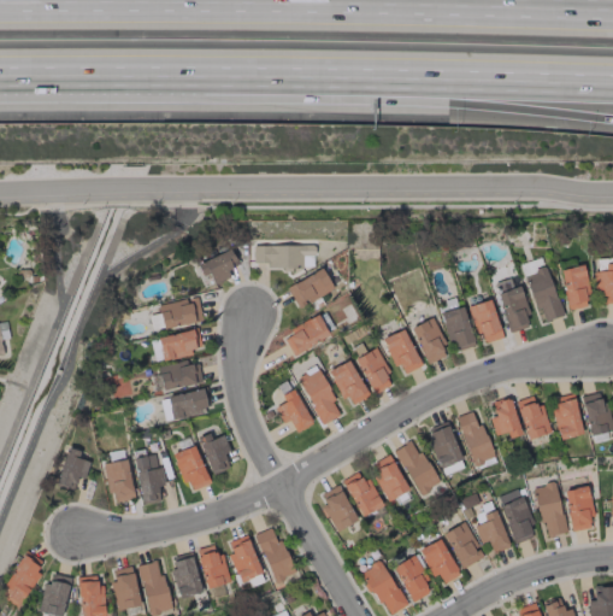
[(254,246),(254,264),(269,263),(269,269),(316,268),(316,245),(254,246)]
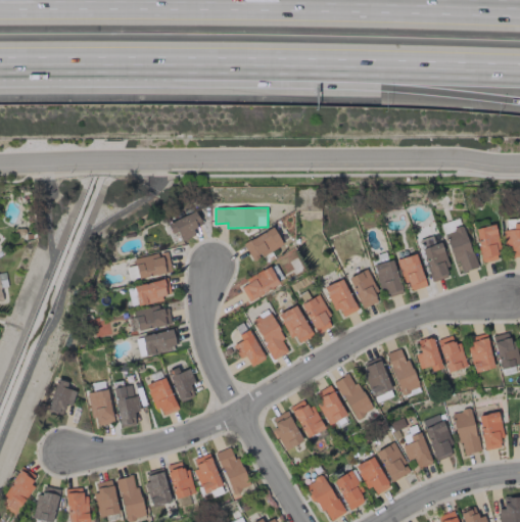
[(178,232),(183,242),(196,235),(194,230),(203,226),(195,208),(167,222),(173,235),(178,232)]
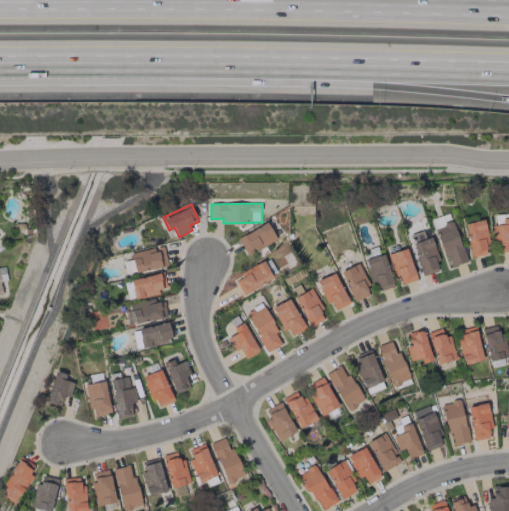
[(508,218),(503,219),(503,225),(494,226),(494,242),(501,242),(502,252),(508,251),(508,218)]
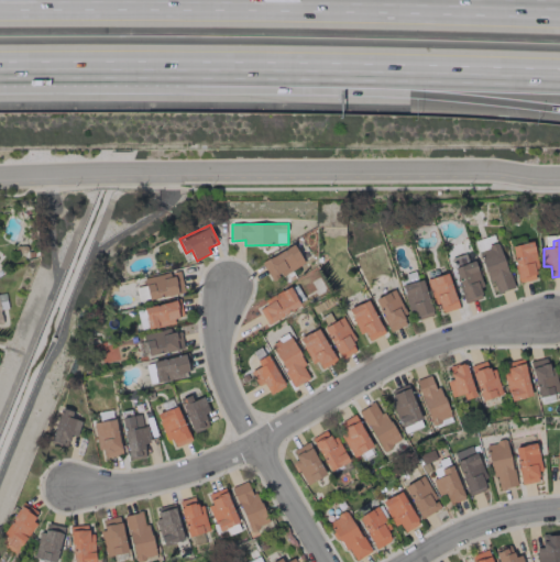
[(514,245),(518,283),(537,281),(536,271),(539,270),(536,243),(514,245)]
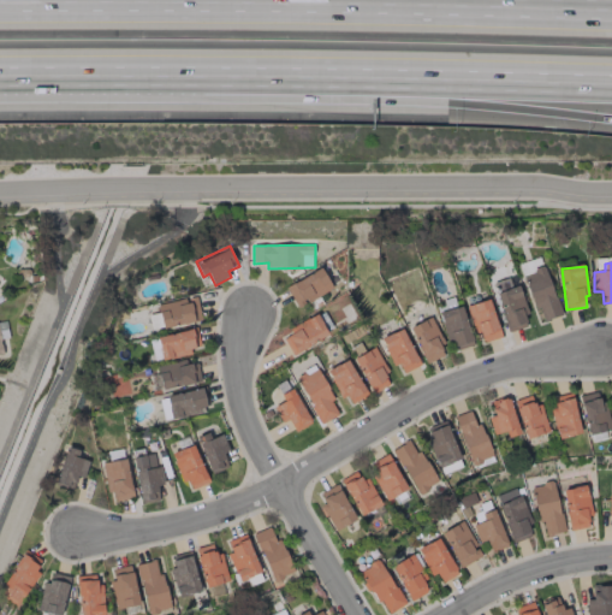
[(334,288),(321,267),(287,289),(301,309),(334,288)]
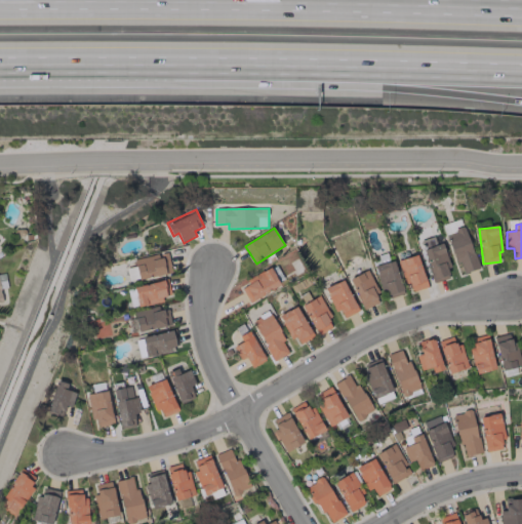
[(450,233),(460,275),(479,271),(468,229),(450,233)]
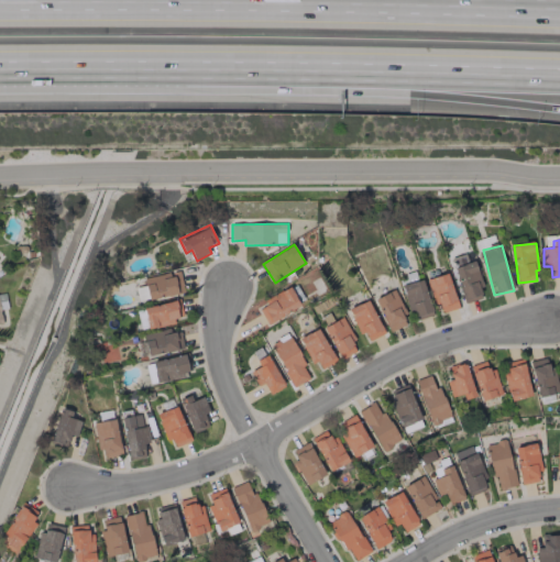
[(476,261),(470,263),(468,254),(454,257),(464,304),(485,299),(476,261)]
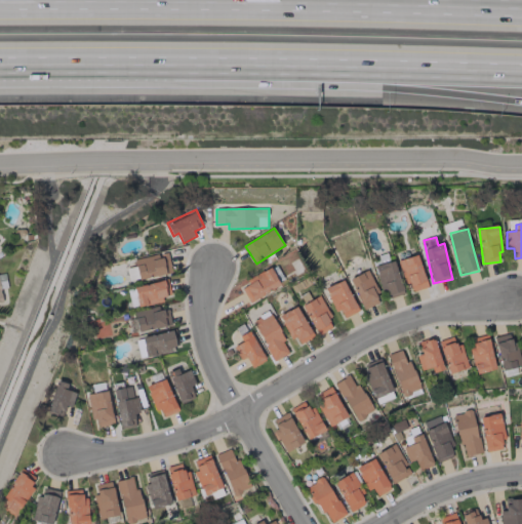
[(139,280),(173,273),(169,253),(135,259),(139,280)]
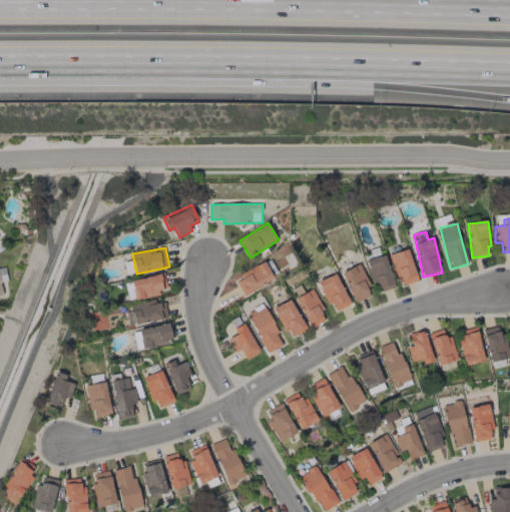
[(402,287),(420,281),(409,248),(391,254),(402,287)]
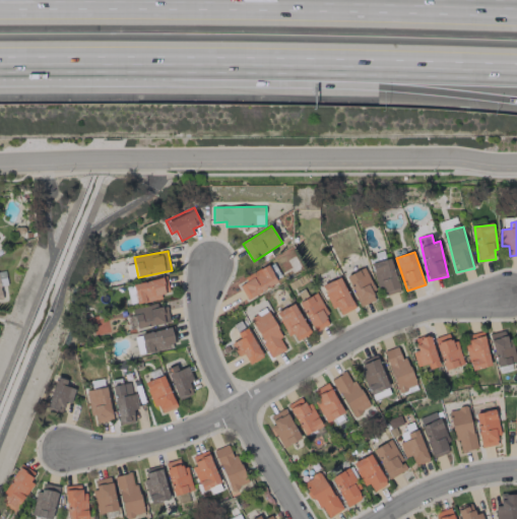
[(372,264),(380,289),(384,287),(387,297),(401,292),(390,258),(372,264)]
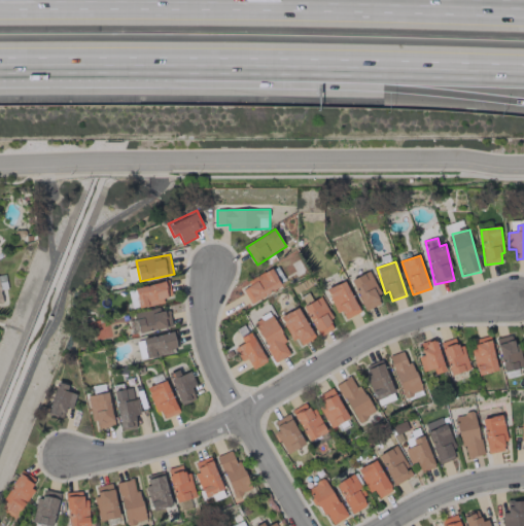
[(243,288),(252,304),(287,283),(278,267),(243,288)]
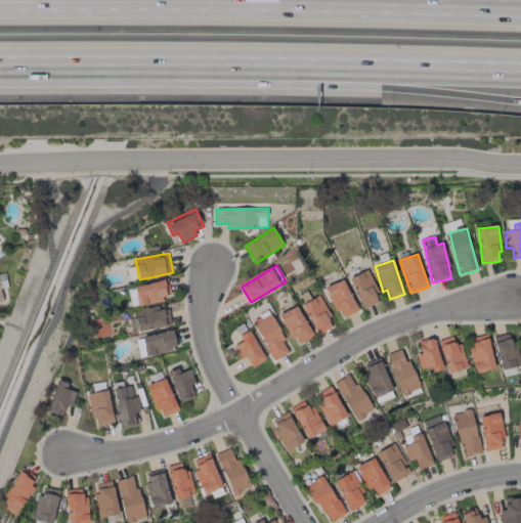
[(382,302),(368,270),(350,278),(363,310),(382,302)]
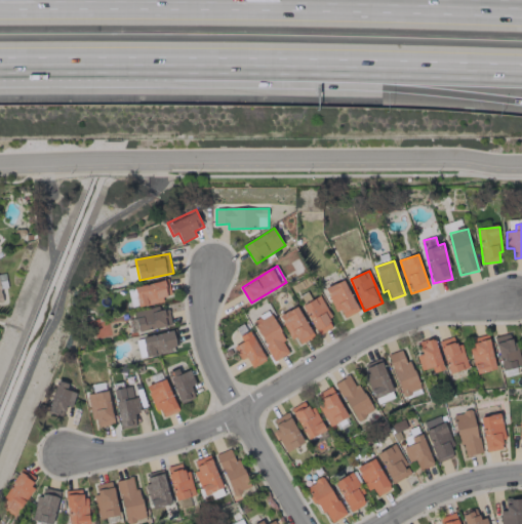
[(342,320),(359,313),(346,280),(328,287),(342,320)]
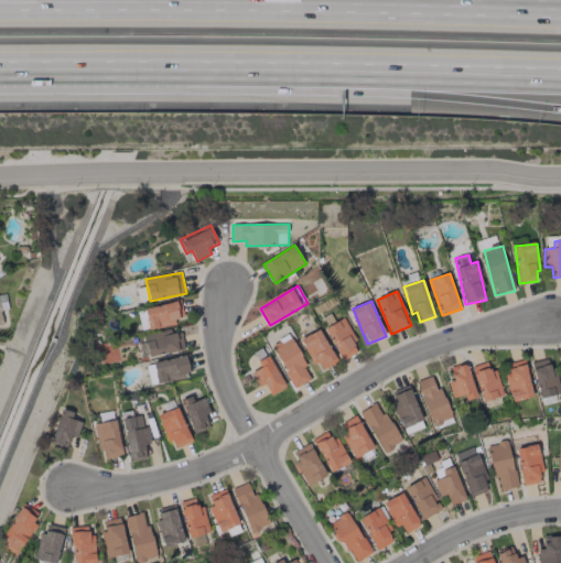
[(147,309),(151,331),(177,325),(176,320),(185,318),(182,302),(147,309)]
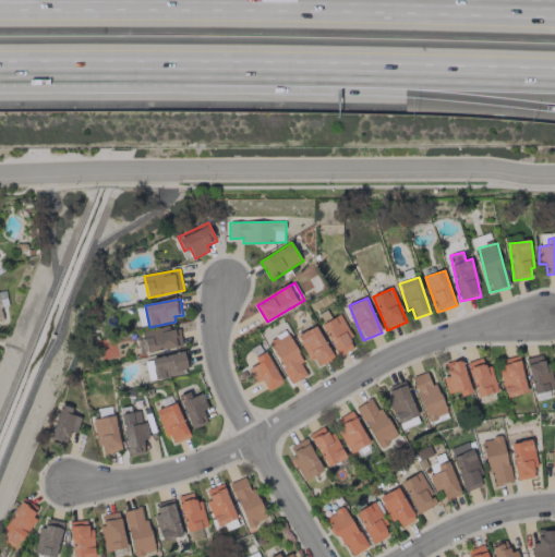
[(324,323),(337,356),(356,349),(342,315),(324,323)]
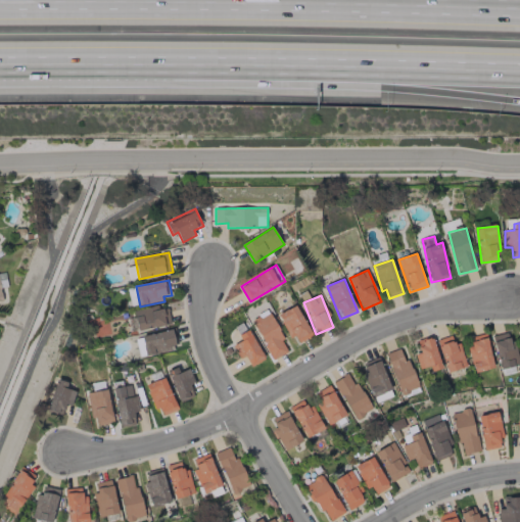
[(281,314),(295,345),(314,337),(298,305),(281,314)]
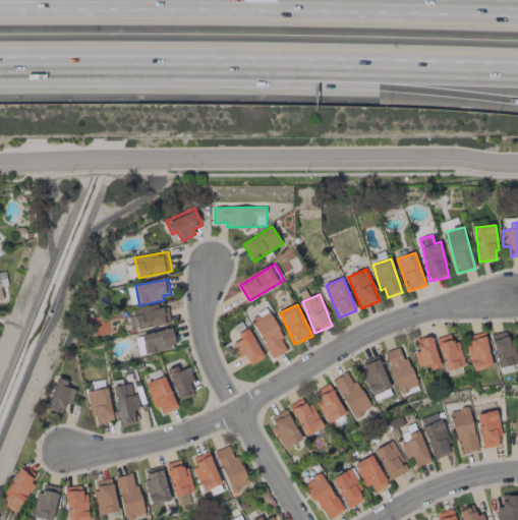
[(171,325),(169,305),(134,309),(136,329),(171,325)]
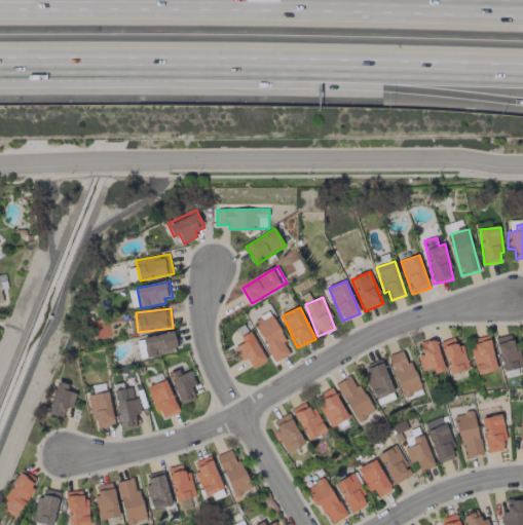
[(293,352),(269,312),(253,323),(276,363),(293,352)]
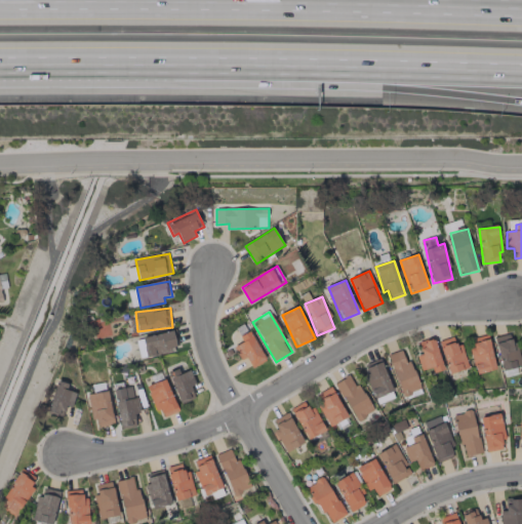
[(177,351),(173,331),(136,340),(142,360),(177,351)]
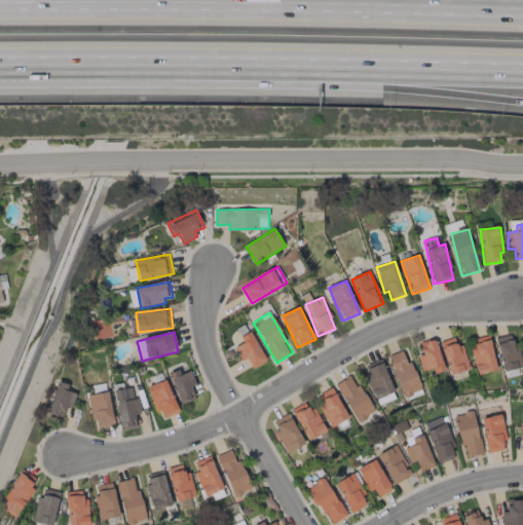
[(241,362),(248,359),(254,369),(267,362),(252,332),(240,337),(244,343),(234,348),(241,362)]
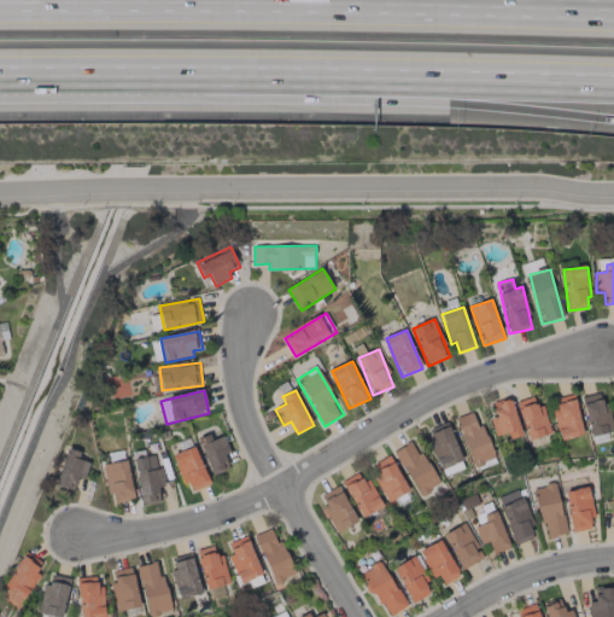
[(613,421),(608,402),(603,403),(601,393),(582,397),(592,437),(613,432),(613,421)]
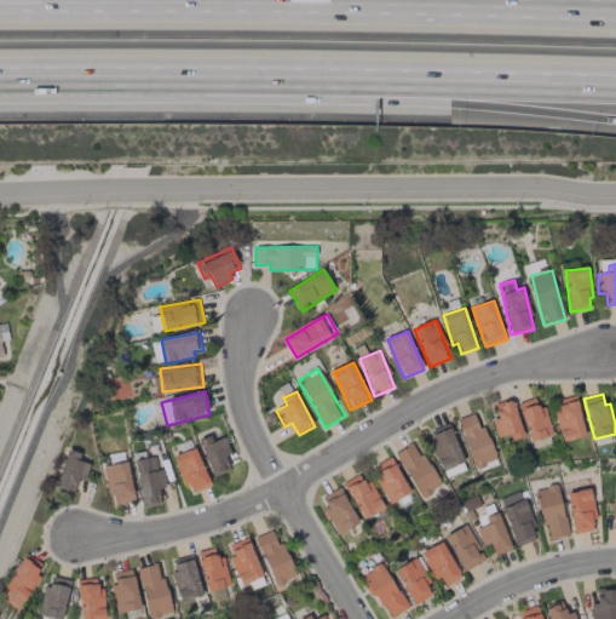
[(559,400),(560,411),(557,411),(560,441),(585,437),(579,396),(559,400)]
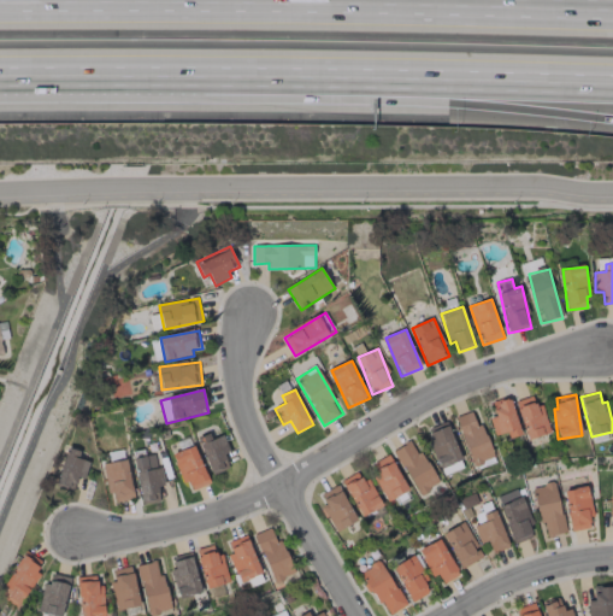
[(537,408),(534,397),(516,403),(529,441),(552,433),(542,406),(537,408)]
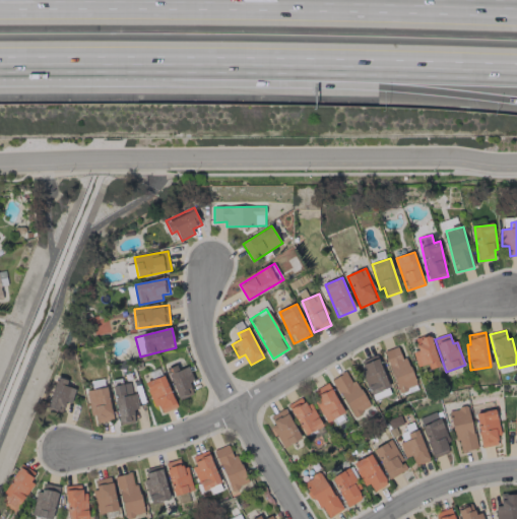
[(418,368),(428,365),(430,370),(440,367),(431,335),(415,339),(419,350),(413,352),(418,368)]
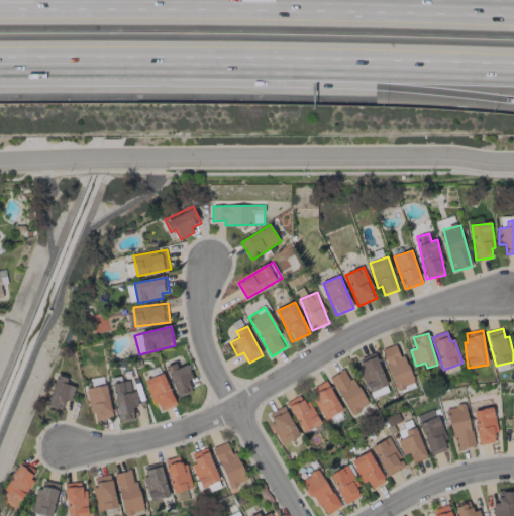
[(399,344),(382,350),(398,393),(415,387),(399,344)]
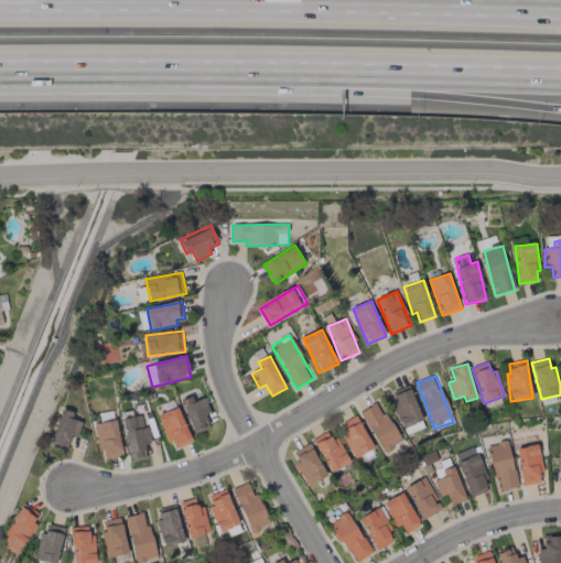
[(425,428),(410,386),(390,393),(406,435),(425,428)]
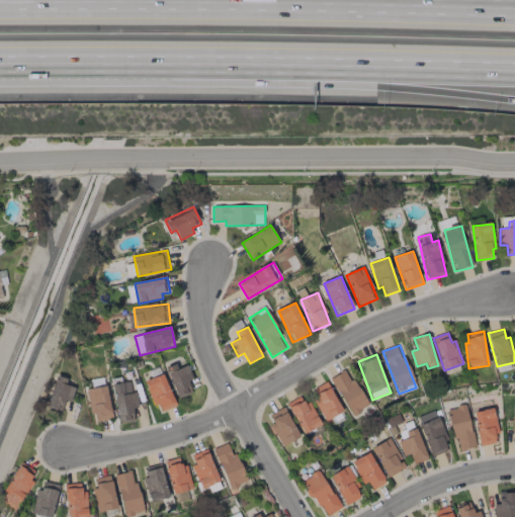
[(179,369),(176,364),(166,368),(180,400),(194,394),(188,381),(194,379),(188,365),(179,369)]
